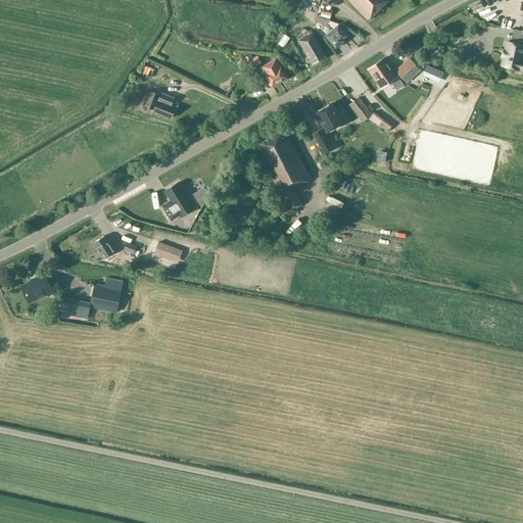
[(300,0),(298,9),(321,15),(321,16),(331,19),(333,10),(320,6),(321,3),(306,0),(300,0)]
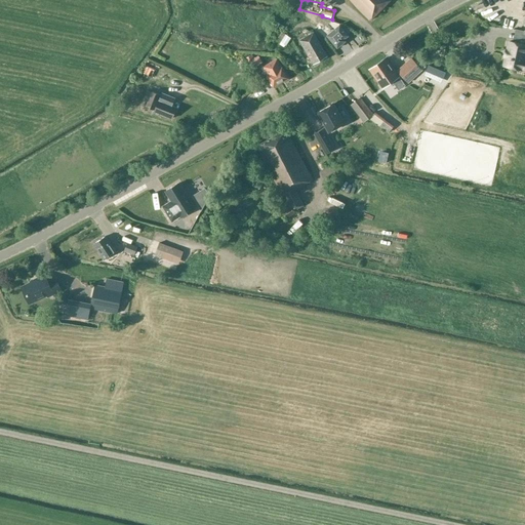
[(350,0),(370,21),(390,0),(350,0)]
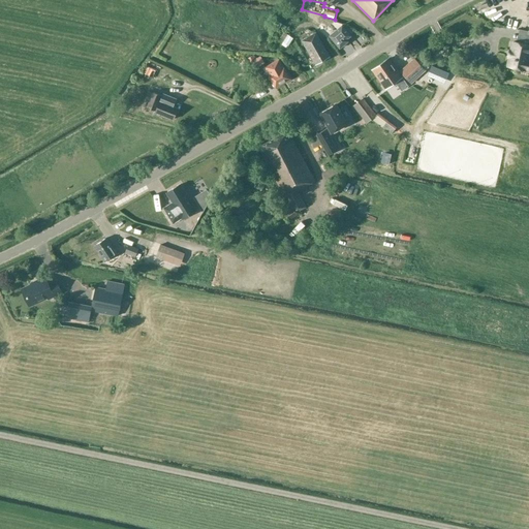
[(244,38),(255,42),(261,25),(250,21),(244,38)]
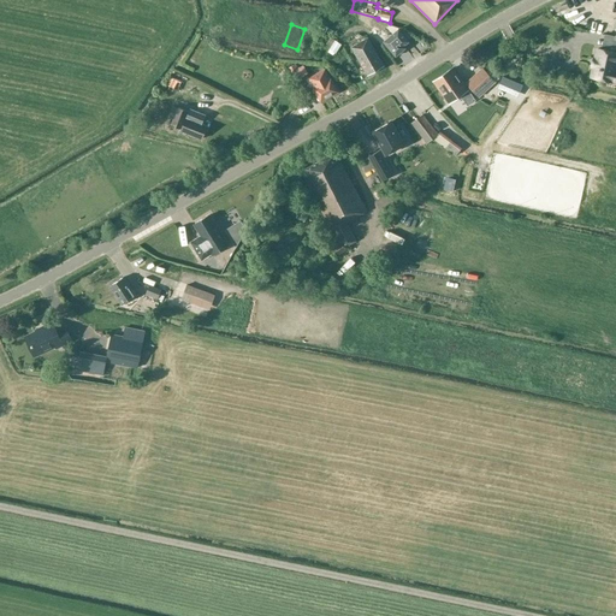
[(384,42),(396,57),(406,48),(404,46),(409,42),(398,29),(384,42)]
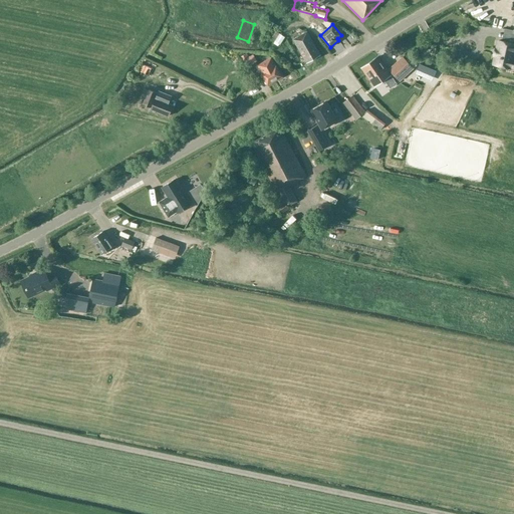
[(498,40),(497,48),(495,48),(493,56),(495,56),(493,64),(513,68),(513,59),(512,59),(513,51),(513,29),(513,30),(505,28),(502,41),(498,40)]
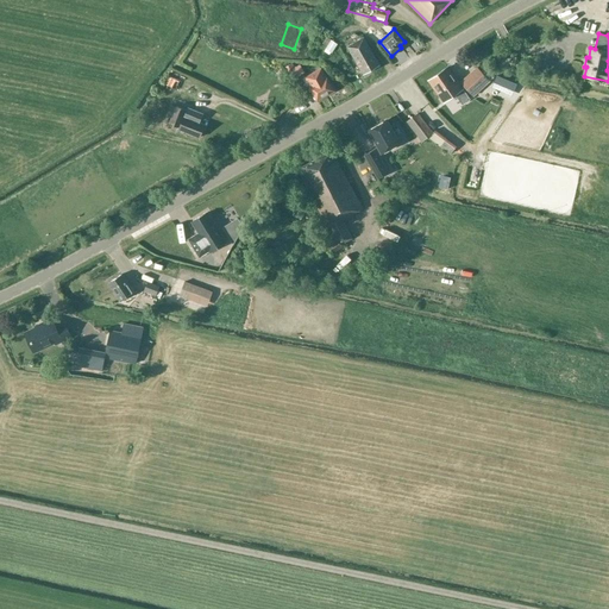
[(326,37),(321,50),(331,54),(337,41),(326,37)]
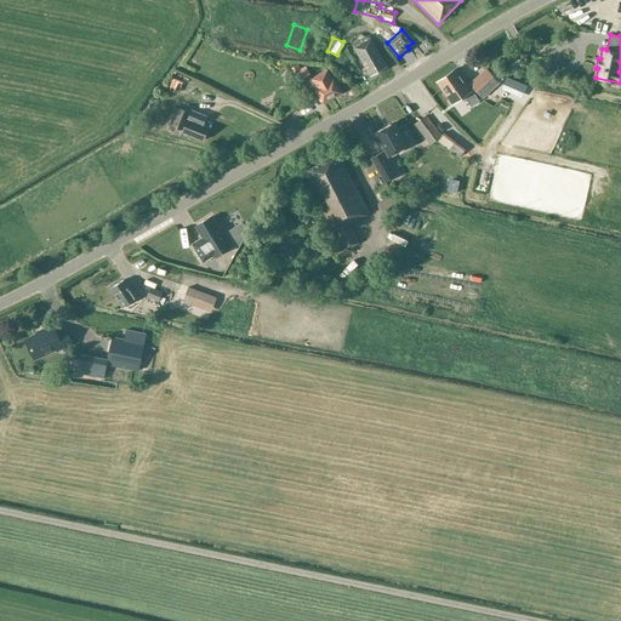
[(371,77),(387,67),(371,39),(354,47),(371,77)]
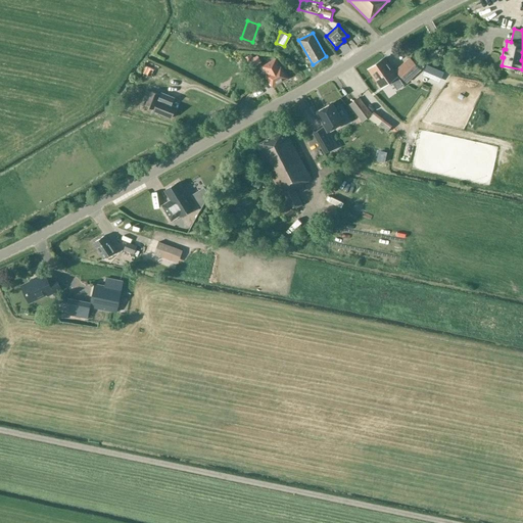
[(245,58),(251,69),(259,64),(255,56),(253,58),(251,54),(245,58)]
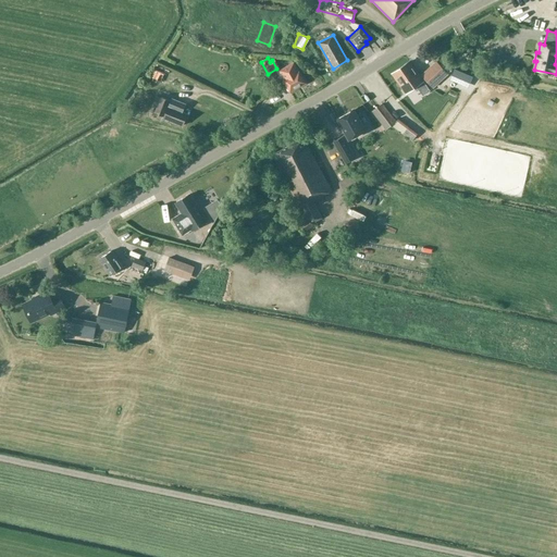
[(448,74),(436,61),(421,75),(433,88),(448,74)]
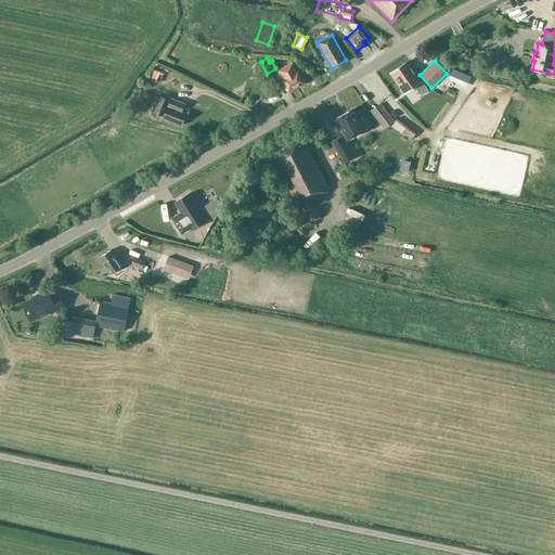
[(402,90),(413,82),(415,86),(422,81),(408,62),(390,74),(402,90)]
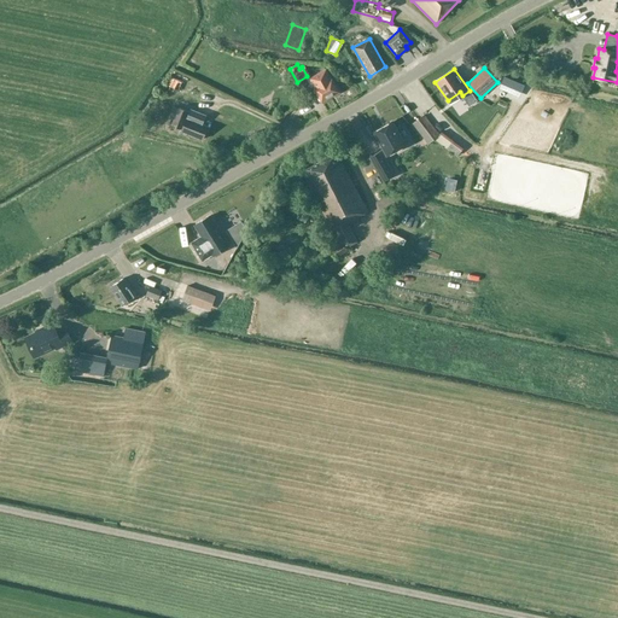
[(322,101),(339,93),(331,80),(326,71),(310,79),(315,87),(314,88),(322,101)]
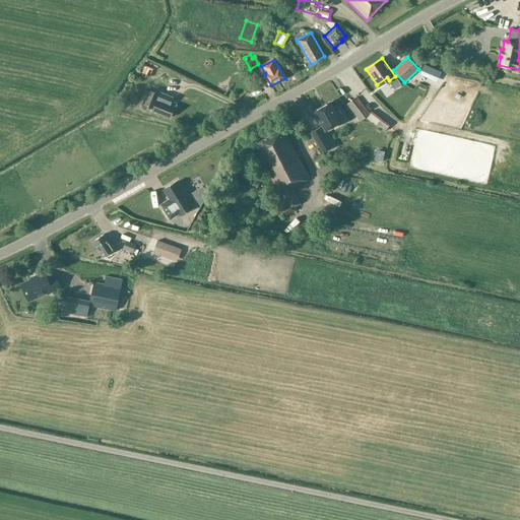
[(153,70),(143,65),(139,74),(149,78),(153,70)]
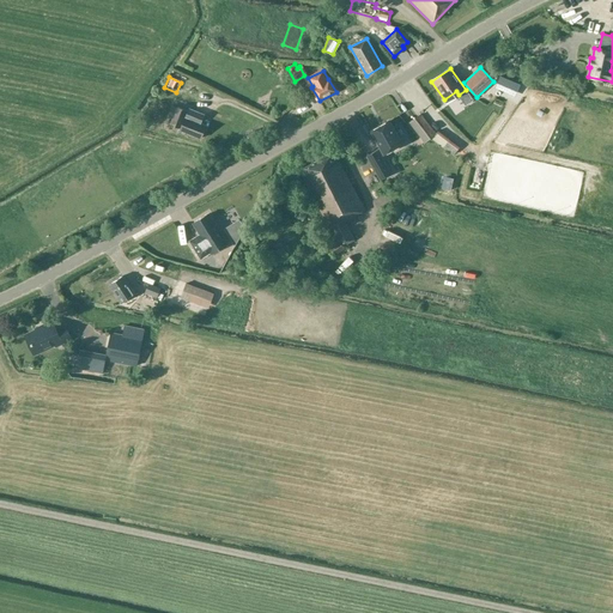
[(520,85),(499,77),(495,87),(515,96),(520,85)]
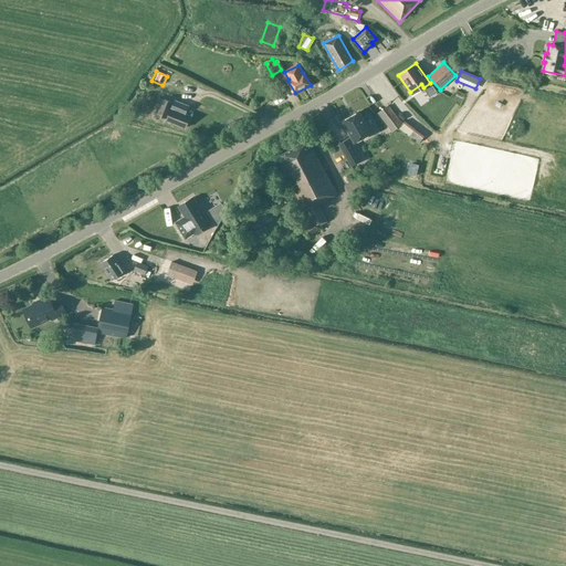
[(186,128),(190,116),(185,114),(188,105),(175,100),(174,103),(164,98),(157,115),(167,118),(166,119),(186,128)]
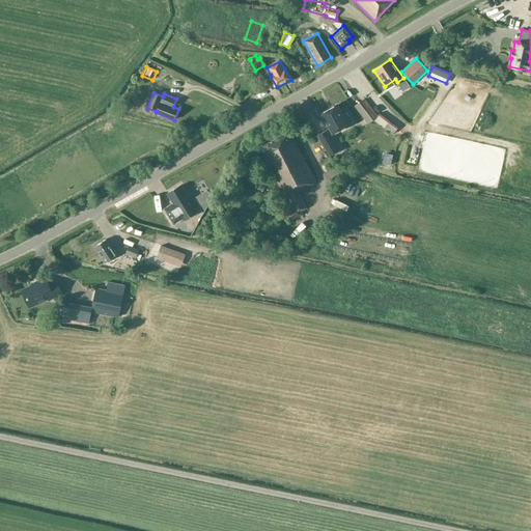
[(365,100),(359,104),(356,107),(368,123),(378,116),(365,100)]
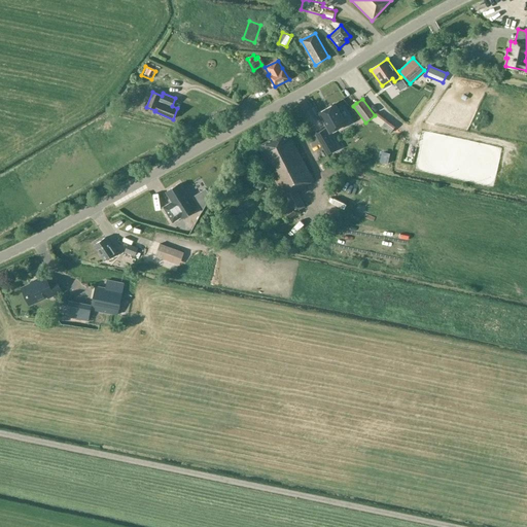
[(335,104),(318,113),(329,133),(346,124),(335,104)]
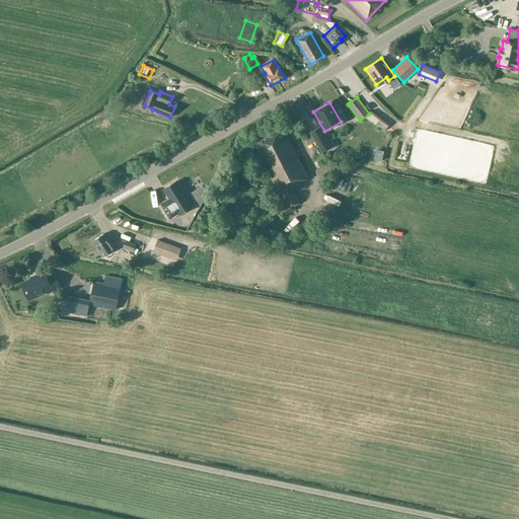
[(319,126),(310,132),(321,152),(330,147),(319,126)]
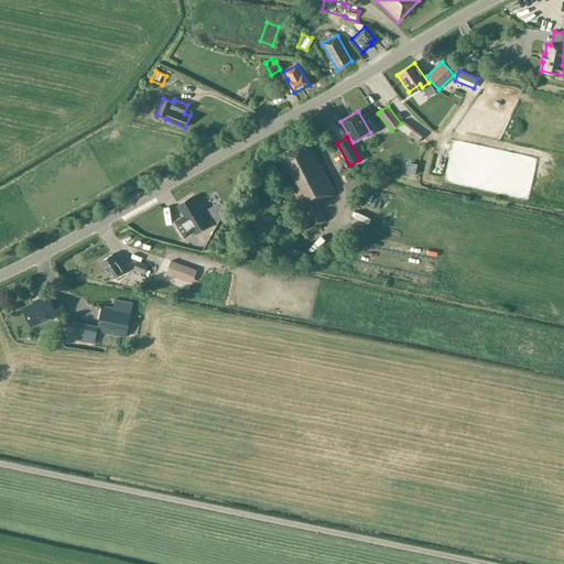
[(415,142),(407,137),(404,141),(412,147),(415,142)]
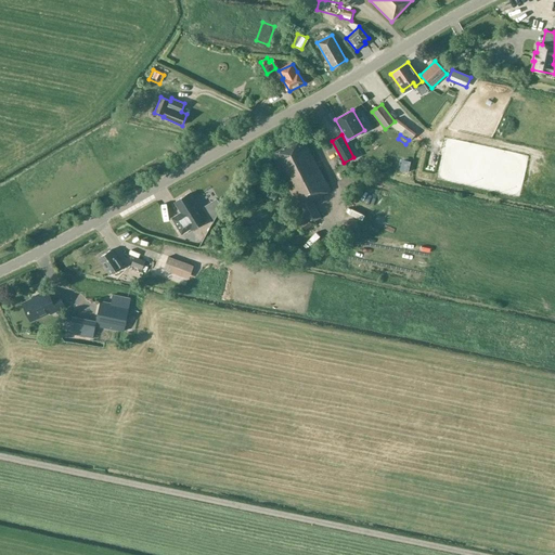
[(302,138),(271,154),(301,210),(305,219),(297,224),(301,233),(314,224),(313,222),(322,218),(314,202),(323,198),(321,195),(330,191),(302,138)]
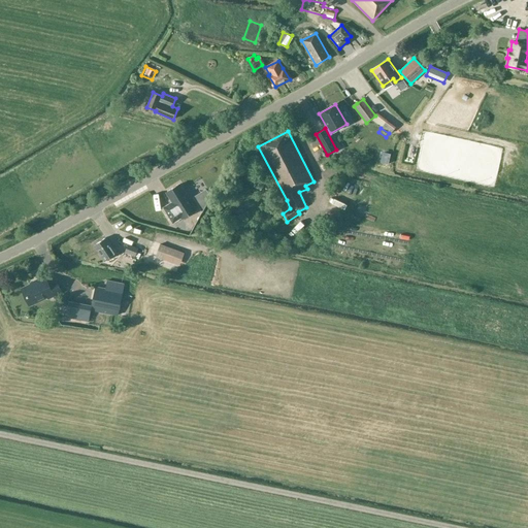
[(391,155),(383,154),(381,163),(388,165),(391,155)]
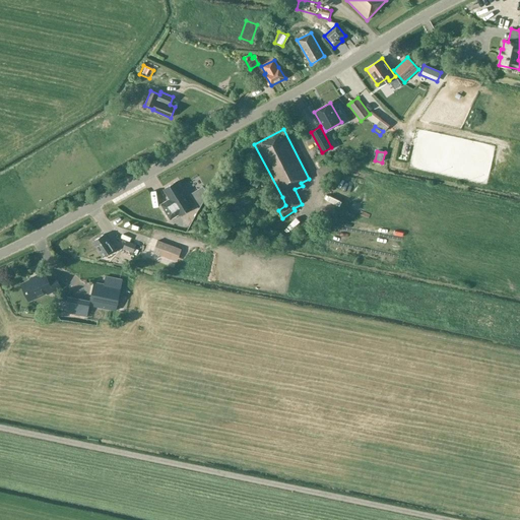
[(183,189),(177,181),(164,190),(169,199),(160,204),(171,220),(178,215),(179,216),(194,207),(183,189)]
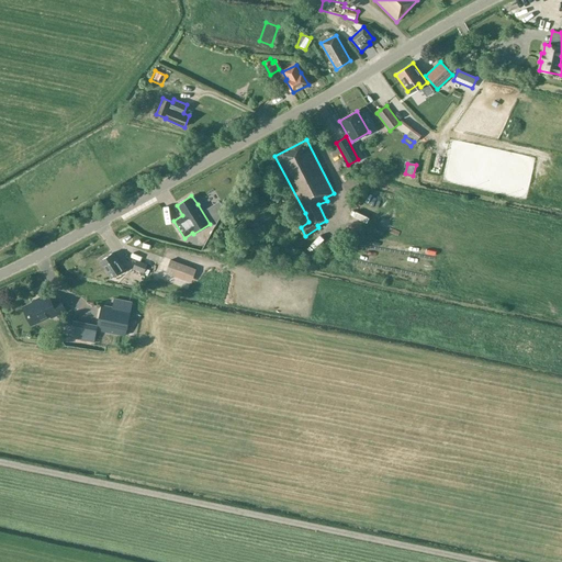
[(214,224),(223,208),(217,199),(203,208),(214,224)]
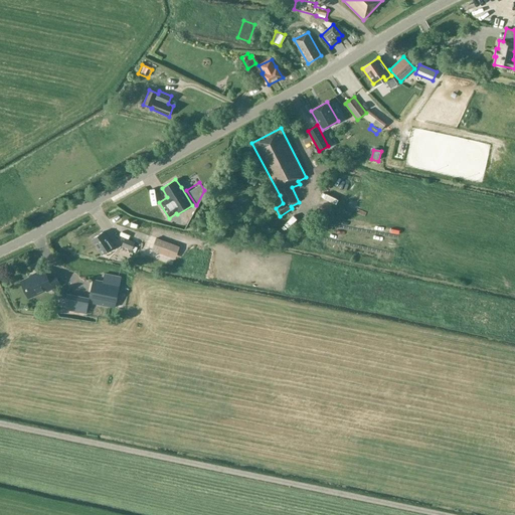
[(132,198),(127,202),(131,207),(136,203),(132,198)]
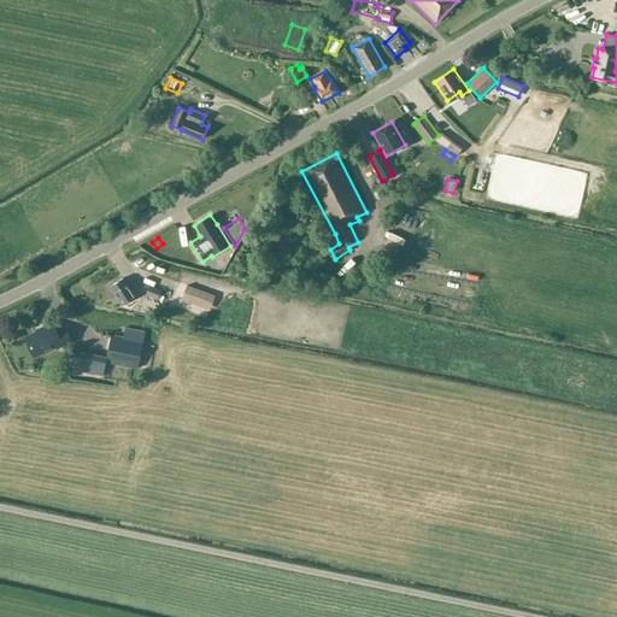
[(136,297),(124,277),(110,287),(123,306),(136,297)]
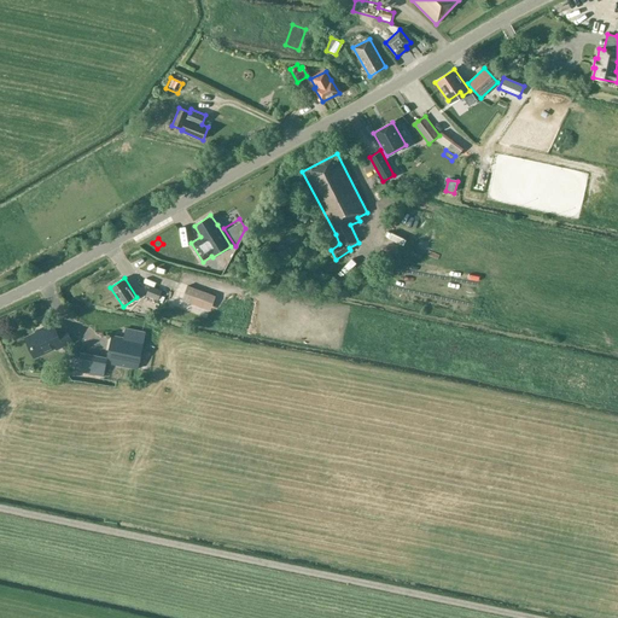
[(216,296),(187,285),(182,301),(210,310),(216,296)]
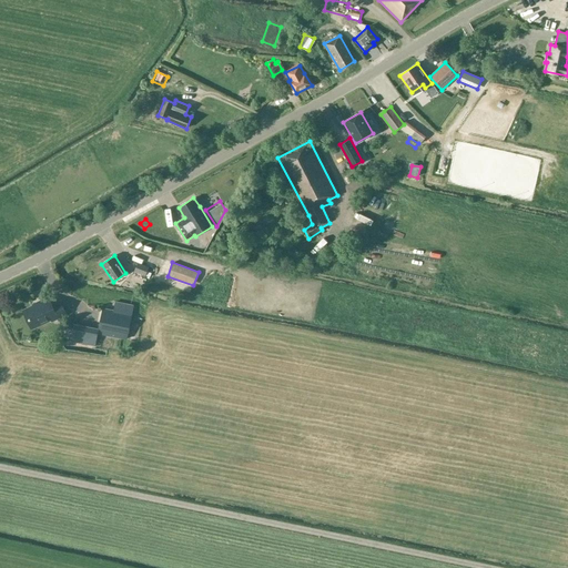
[(134,272),(145,275),(149,266),(138,263),(134,272)]
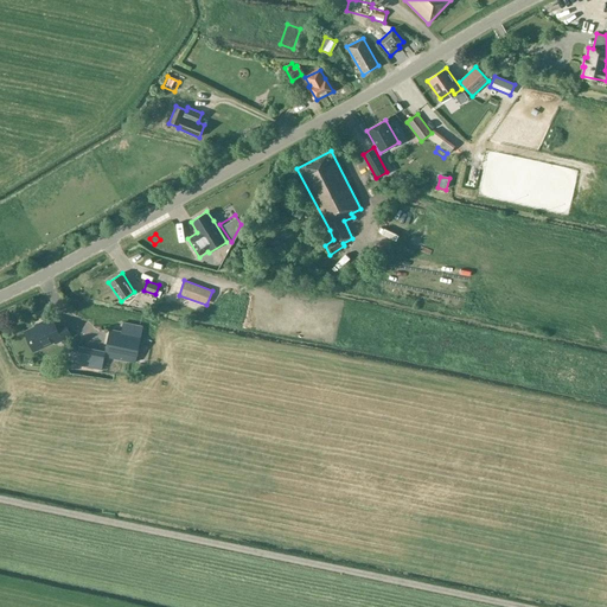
[(52,317),(25,331),(33,352),(55,343),(56,344),(71,337),(64,321),(57,325),(52,317)]
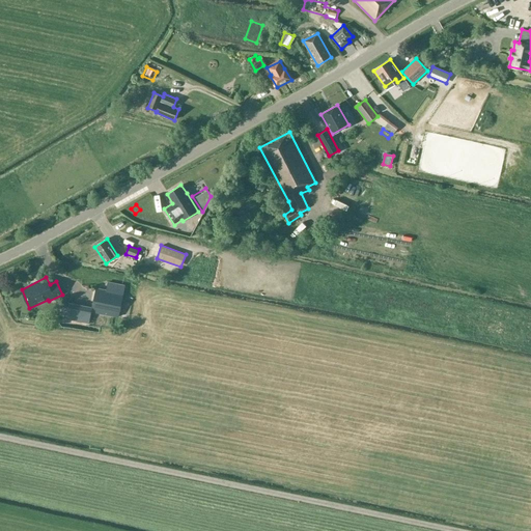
[(96,288),(93,307),(70,302),(66,319),(89,324),(92,312),(118,317),(126,284),(109,282),(107,290),(96,288)]
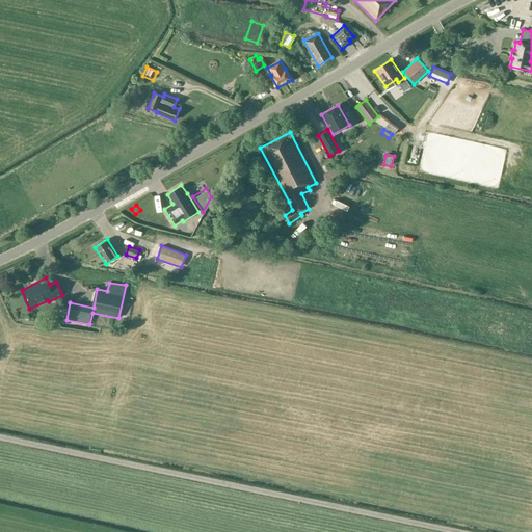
All buildings are outlined.
